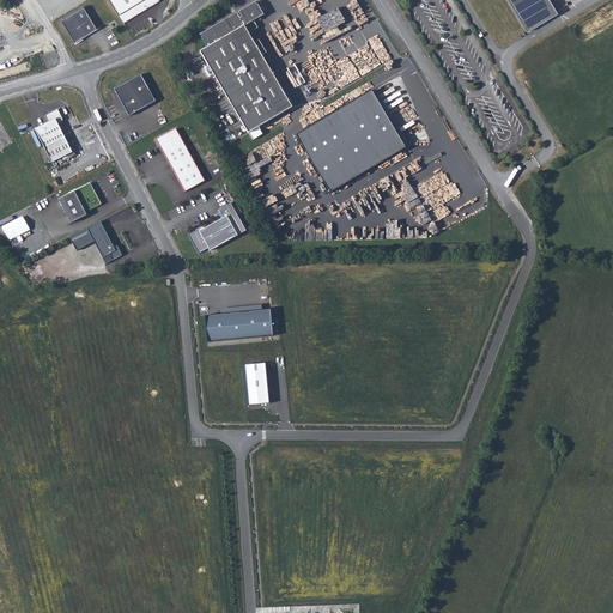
[(108,0),(122,24),(159,1),(158,0),(108,0)]
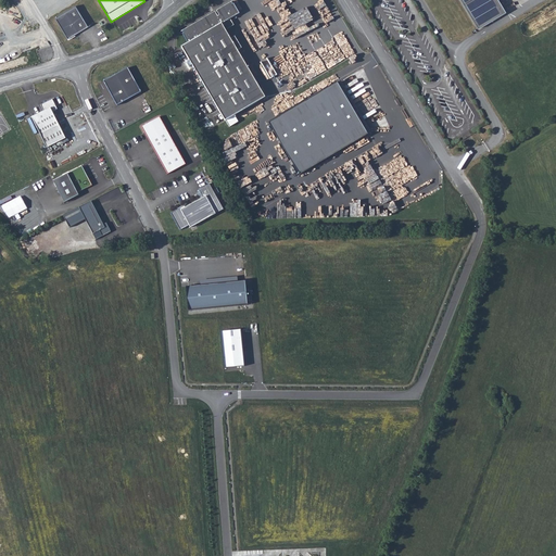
[(462,0),(478,27),(505,12),(498,0),(462,0)]
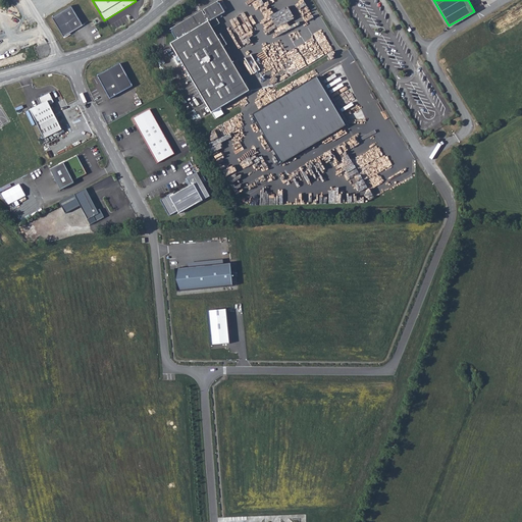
[(174,41),(168,45),(210,114),(248,92),(221,48),(224,46),(219,38),(216,39),(210,29),(227,18),(216,1),(201,10),(204,15),(202,16),(200,11),(168,31),(174,41)]
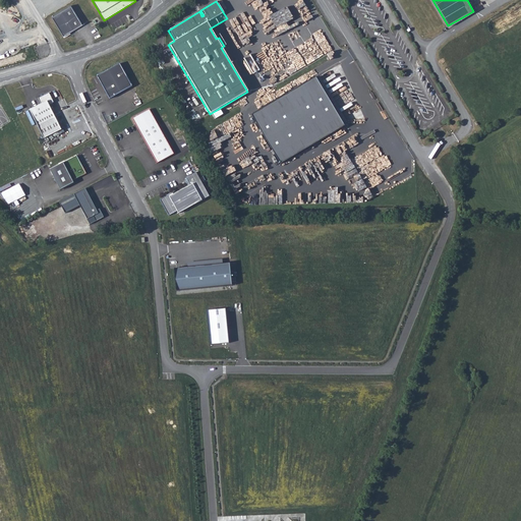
[(82,24),(70,5),(51,17),(63,37),(82,24)]
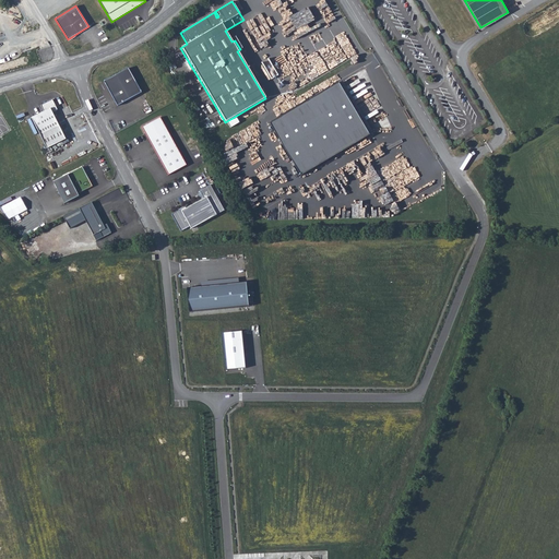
[(141,93),(127,68),(103,82),(117,106),(141,93)]
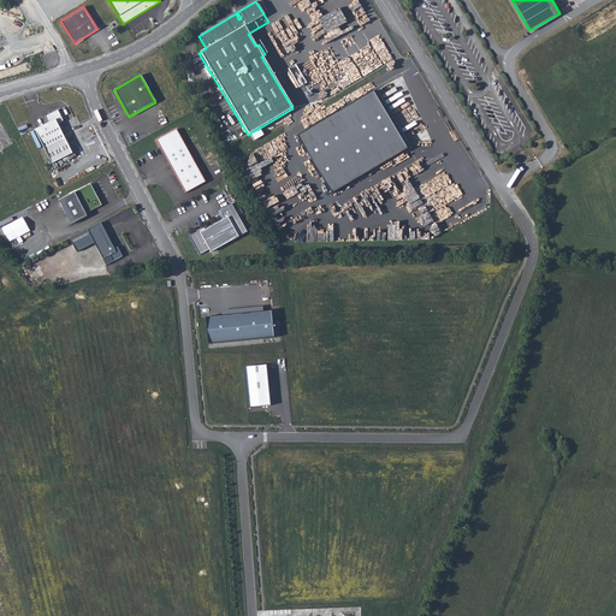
[(373,92),(298,136),(333,194),(408,149),(373,92)]
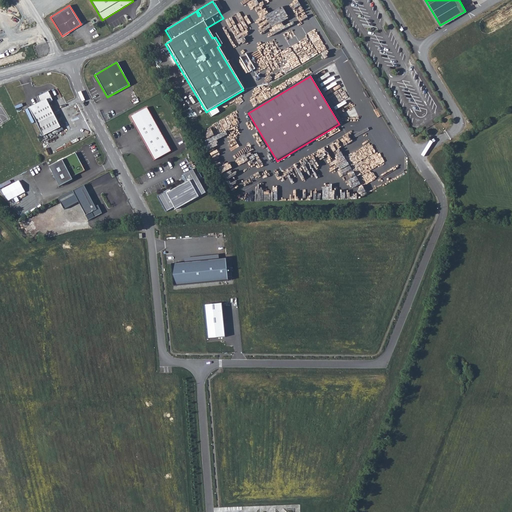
[(29,108),(43,136),(60,128),(48,103),(52,101),(48,91),(37,96),(40,102),(29,108)]
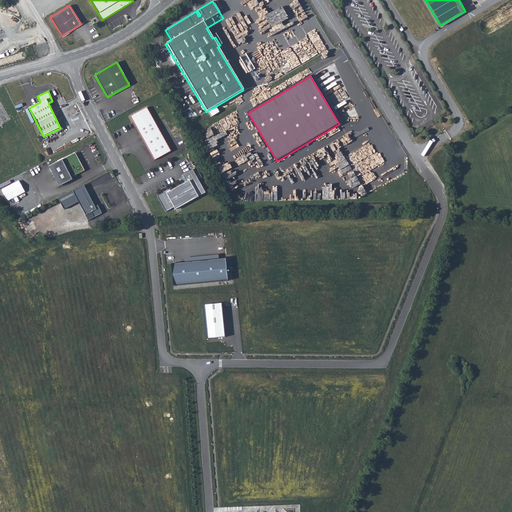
[(146,108),(129,117),(154,161),(170,151),(146,108)]
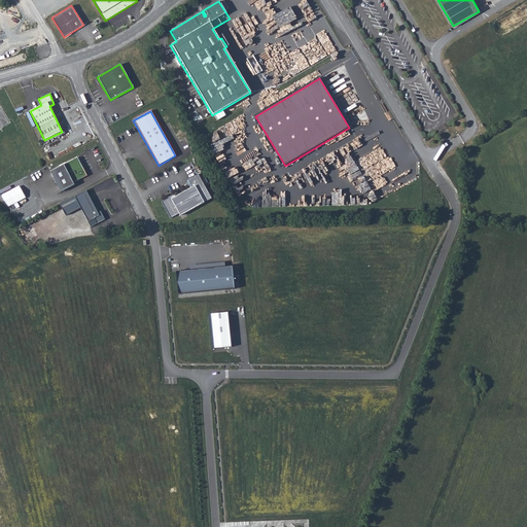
[(77,157),(49,171),(61,191),(74,184),(73,182),(88,175),(77,157)]
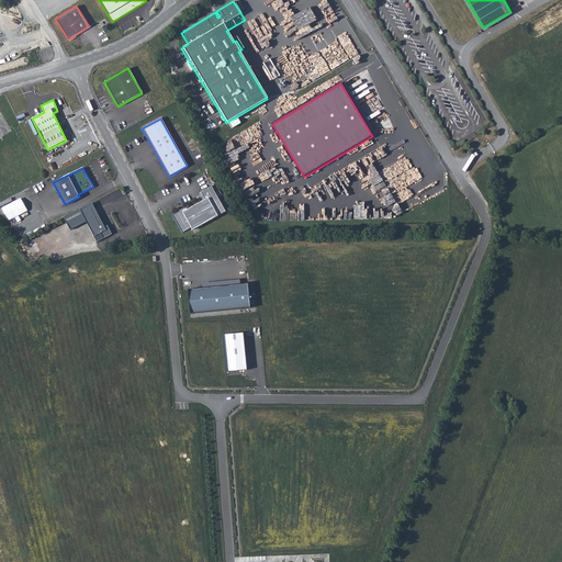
[(179,212),(172,216),(182,233),(191,228),(192,231),(225,212),(211,187),(200,192),(205,200),(188,210),(187,209),(179,213),(179,212)]
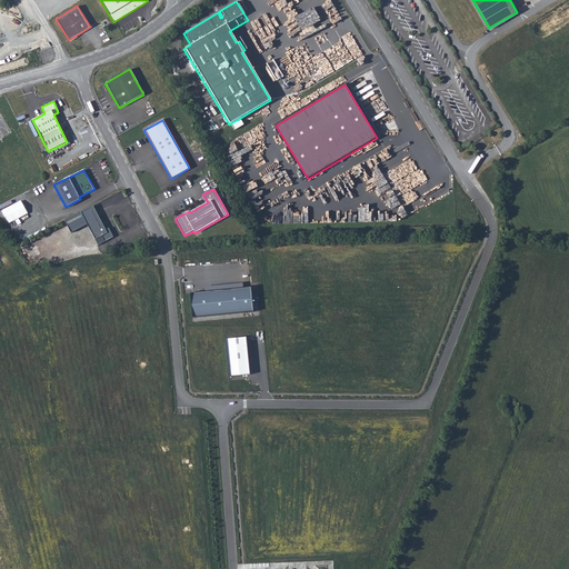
[(21,199),(1,210),(8,223),(15,220),(18,226),(21,223),(18,219),(29,213),(21,199)]
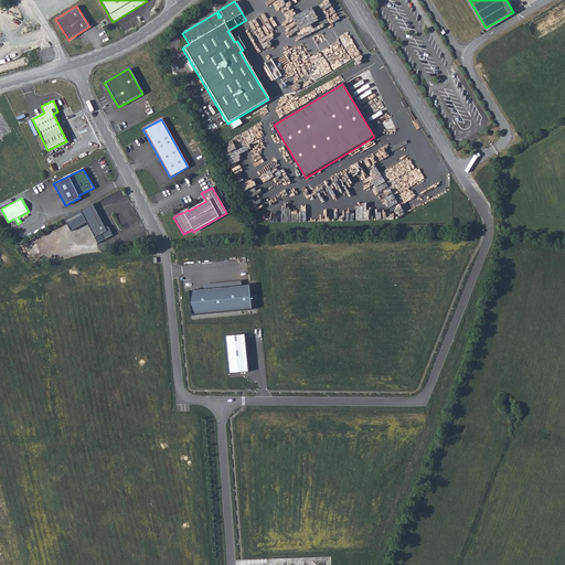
[(105,228),(93,204),(64,220),(70,232),(85,224),(94,240),(100,235),(104,241),(113,236),(108,226),(105,228)]
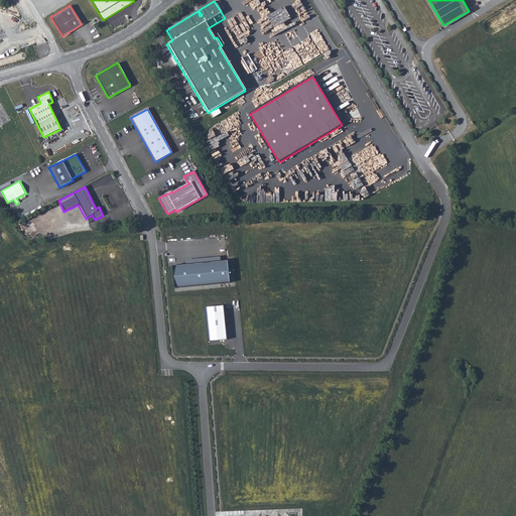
[(255,202),(263,201),(262,192),(254,195),(255,202)]
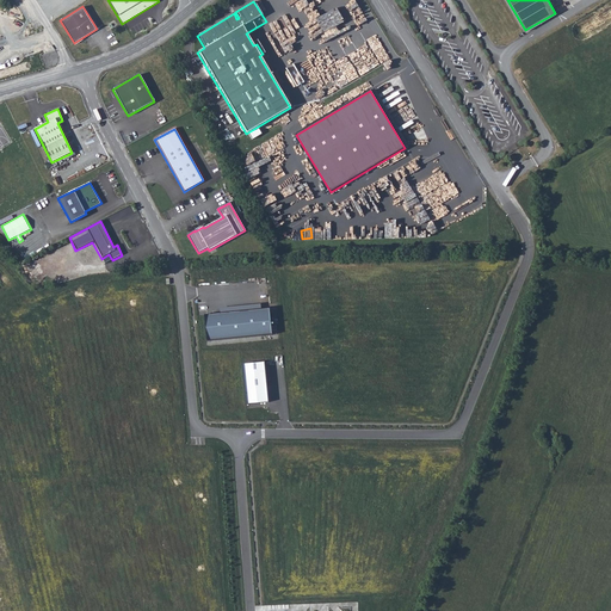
[(263,304),(222,309),(222,315),(205,318),(209,343),(271,335),(269,309),(263,309),(263,304)]
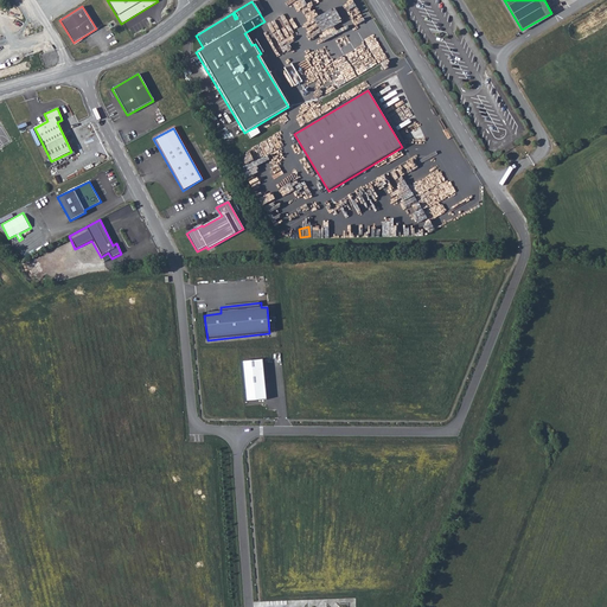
[(263,360),(242,363),(247,402),(267,401),(263,360)]
